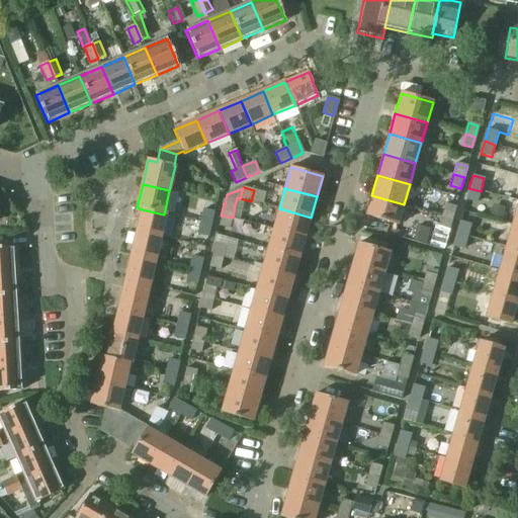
[(468,188),(465,200),(477,203),(481,191),(468,188)]
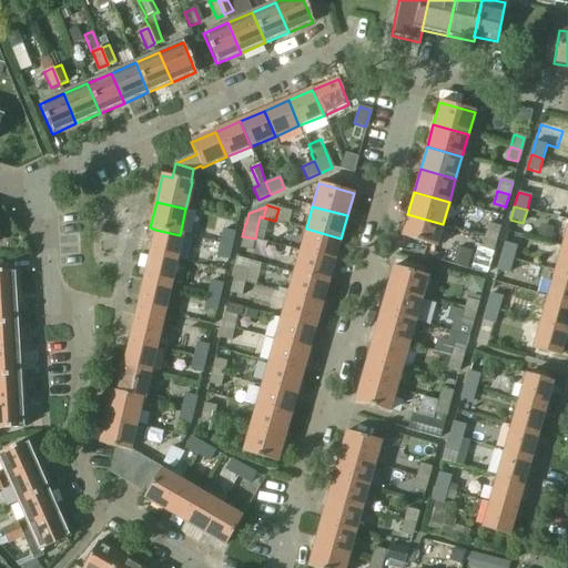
[(279,209),(275,221),(287,224),(291,212),(279,209)]
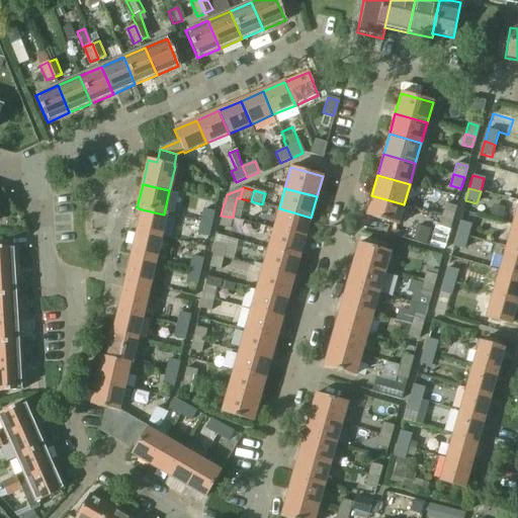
[(398,225),(404,204),(371,195),(365,216),(398,225)]
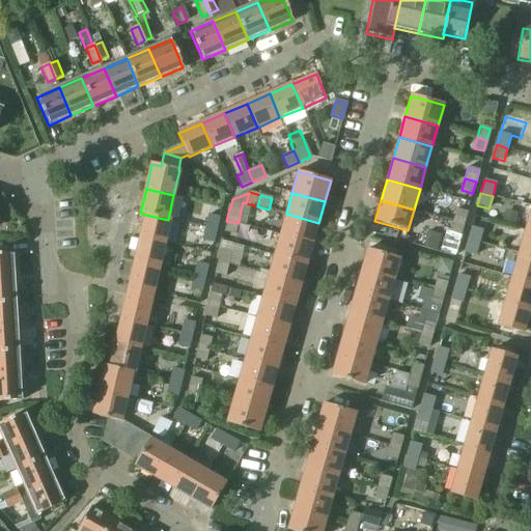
[(456,210),(453,221),(464,224),(468,213),(456,210)]
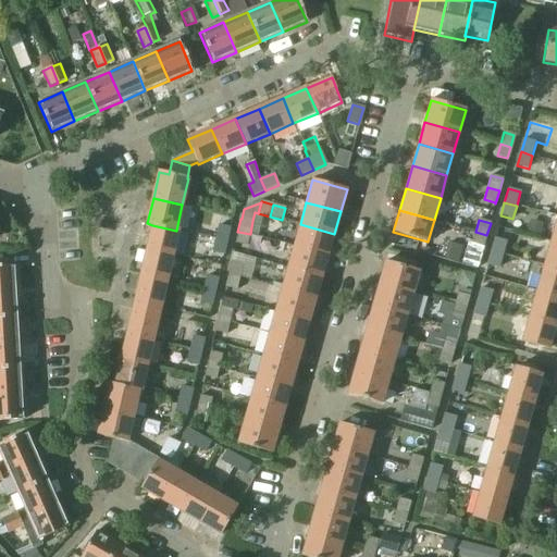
[(300,224),(294,246),(327,256),(334,234),(300,224)]
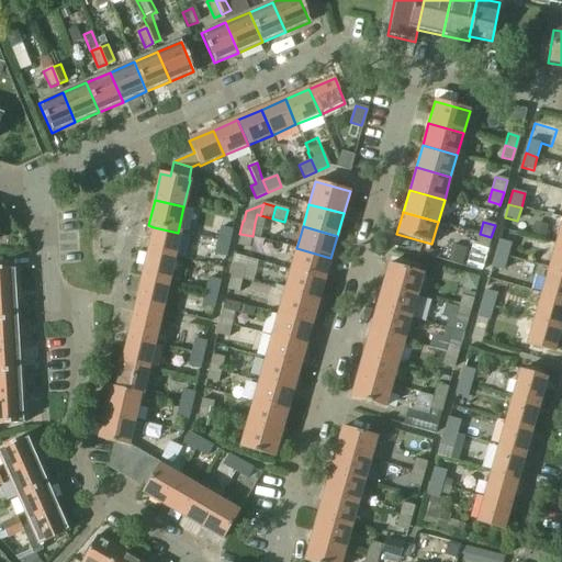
[(154,227),(148,253),(175,259),(180,233),(178,233),(154,227)]
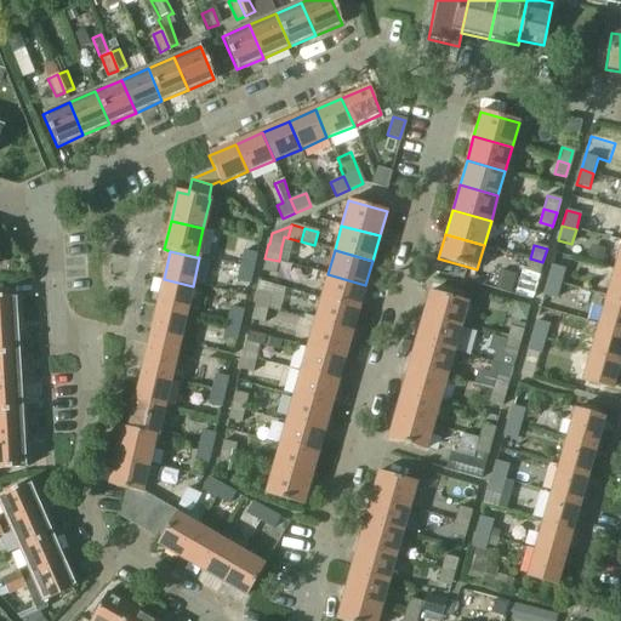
[(243,251),(238,273),(252,275),(257,255),(243,251)]
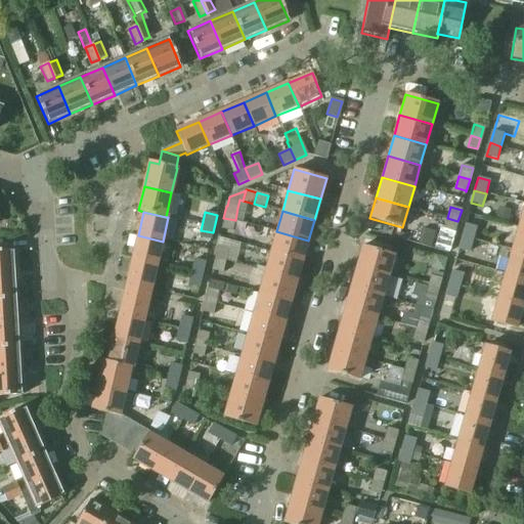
[(223,218),(221,229),(222,229),(232,231),(235,220),(224,218),(223,218)]
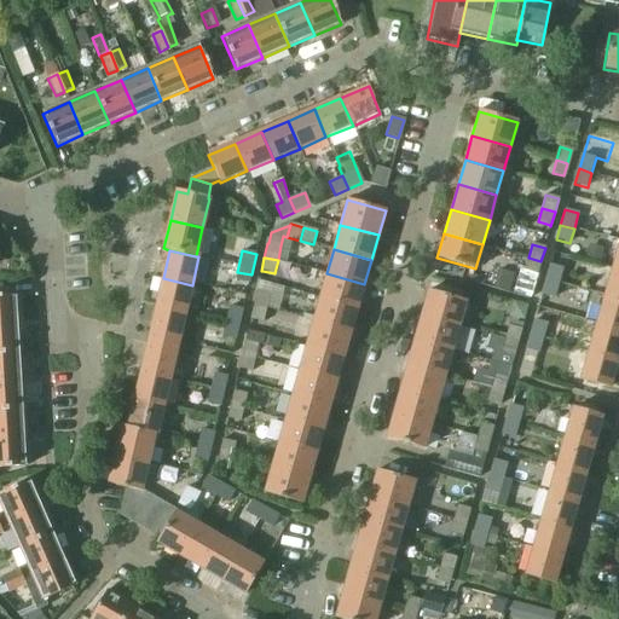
[(524,271),(536,275),(537,275),(541,261),(528,258),(524,271)]
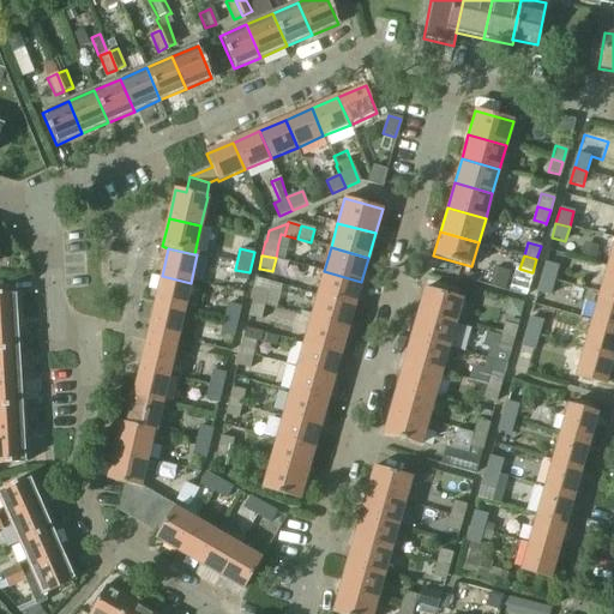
[(545,263),(540,277),(554,281),(558,266),(545,263)]
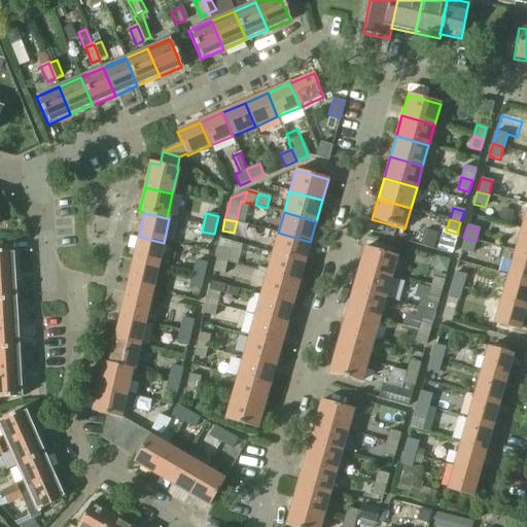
[(202,232),(201,240),(212,242),(214,234),(202,232)]
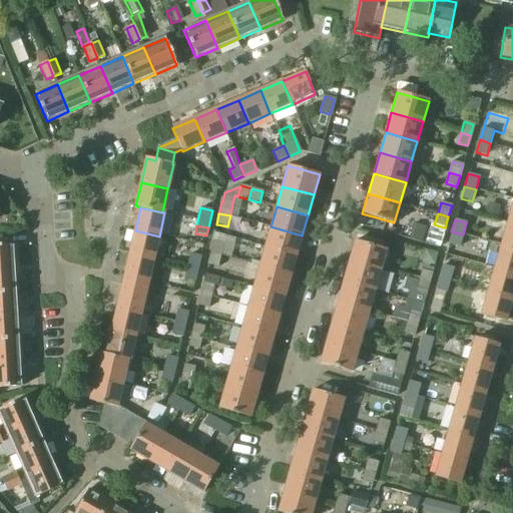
[(271,226),(265,246),(297,255),(302,235),(271,226)]
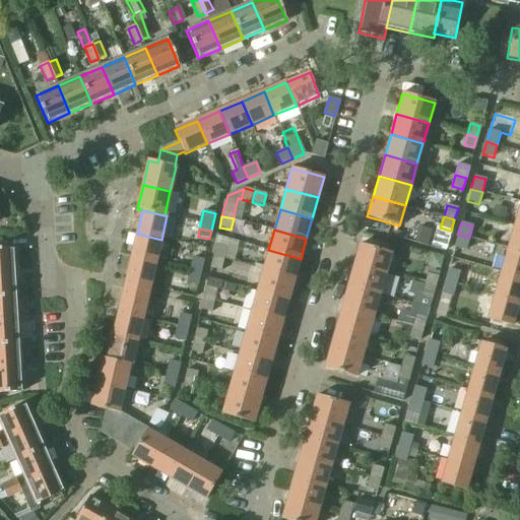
[(519,232),(513,230),(506,254),(519,258),(519,232)]
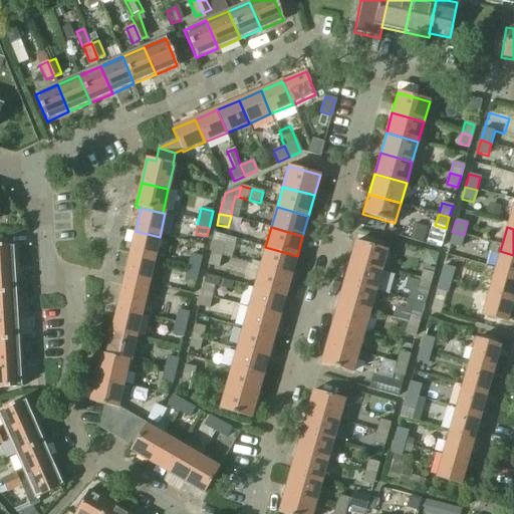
[(136,231),(130,254),(154,260),(160,237),(136,231)]
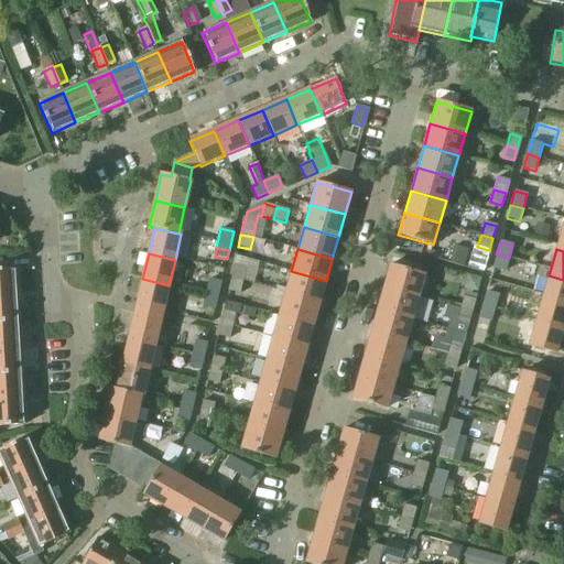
[(496,255),(492,269),(506,272),(509,258),(496,255)]
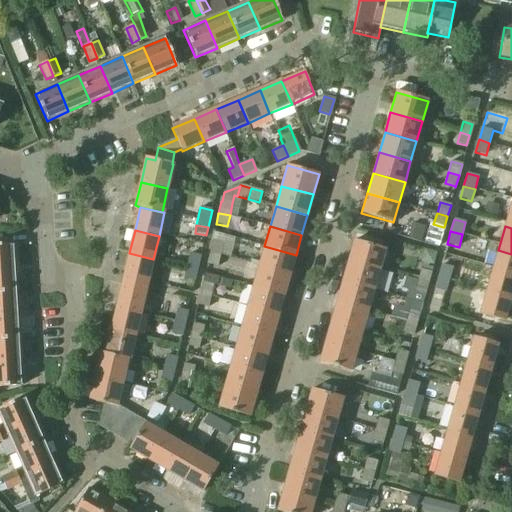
[(212,241),(209,253),(210,253),(220,255),(223,244),(225,235),(215,233),(213,242),(212,241)]
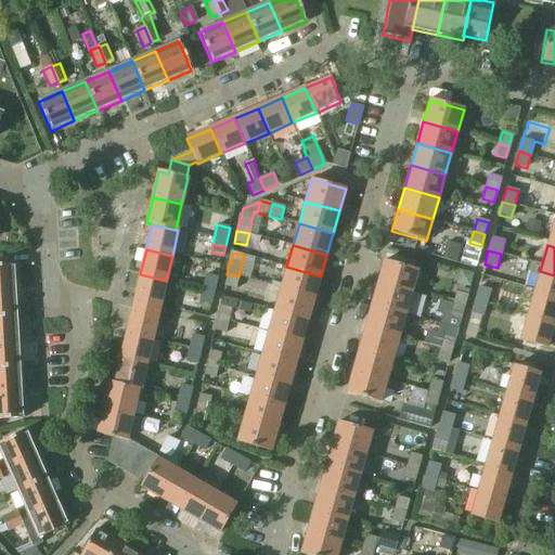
[(384,261),(377,283),(411,293),(417,271),(384,261)]
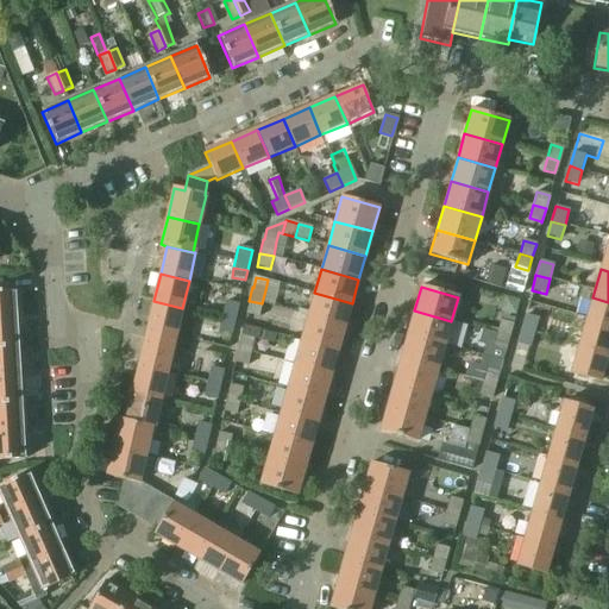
[(0,290),(0,319),(17,319),(16,290),(0,290)]
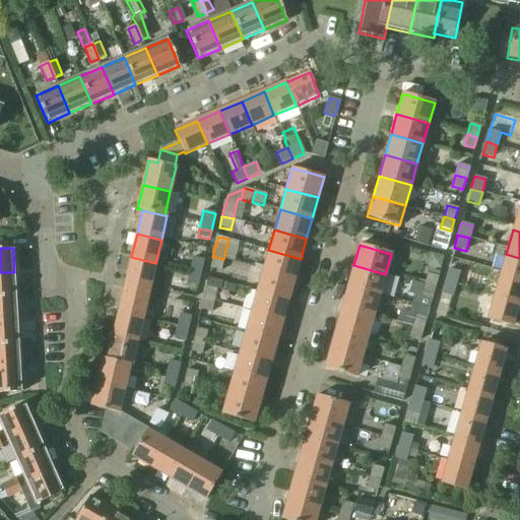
[(268,250),(262,270),(295,279),(301,259),(268,250)]
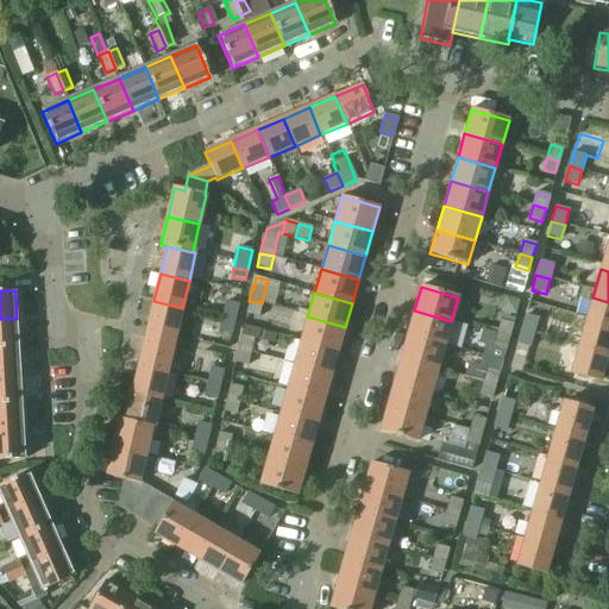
[(608,302),(592,297),(584,326),(608,332),(608,302)]
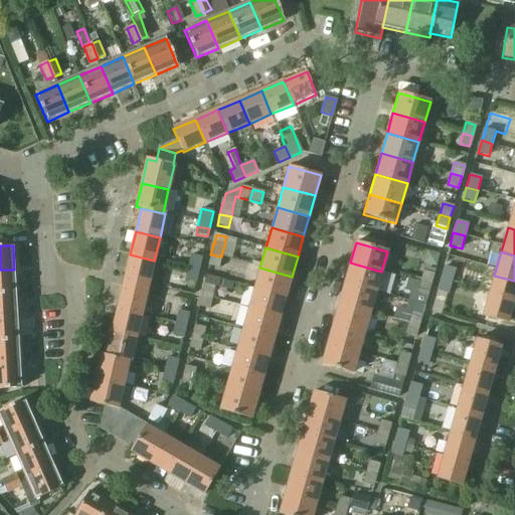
[(130,254),(125,279),(124,282),(124,286),(135,289),(136,284),(137,281),(149,284),(154,261),(130,254)]
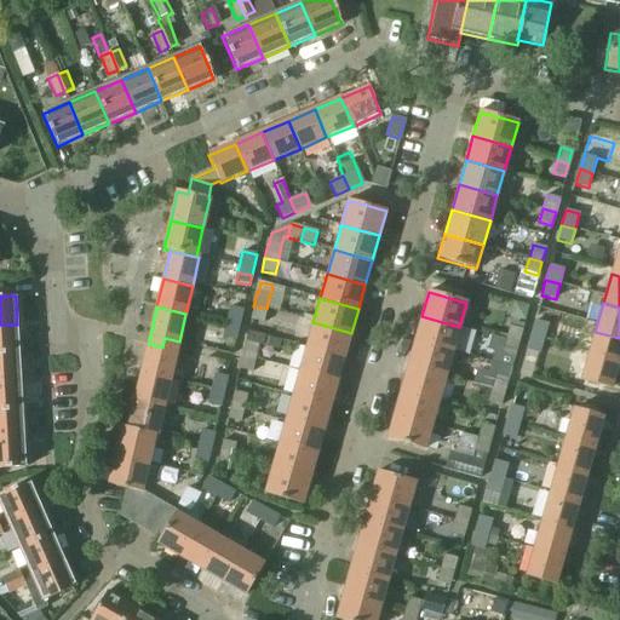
[(229,306),(227,322),(241,325),(245,310),(229,306)]
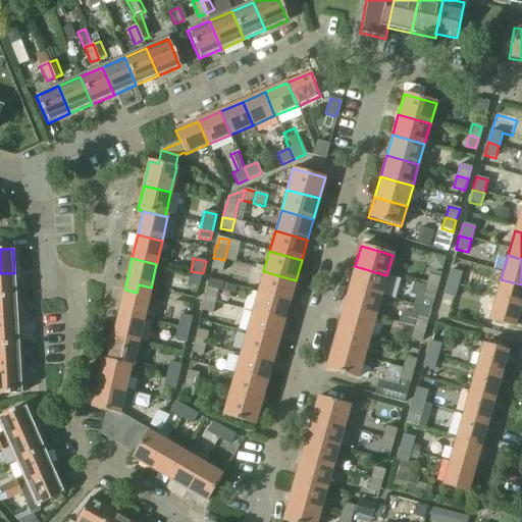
[(213,258),(210,269),(212,270),(221,272),(224,260),(214,258),(213,258)]
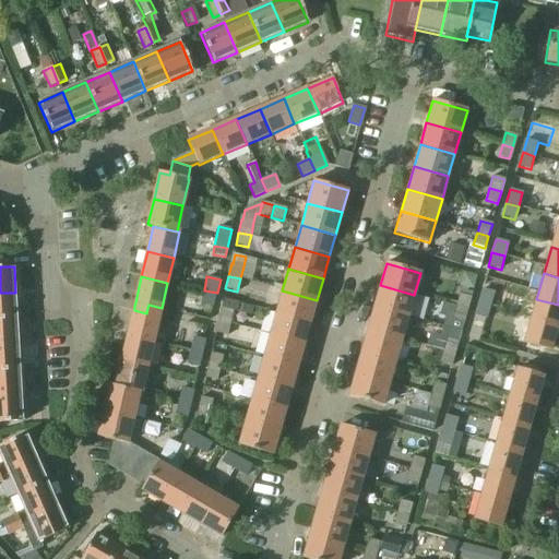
[(380,285),(373,307),(408,317),(414,295),(380,285)]
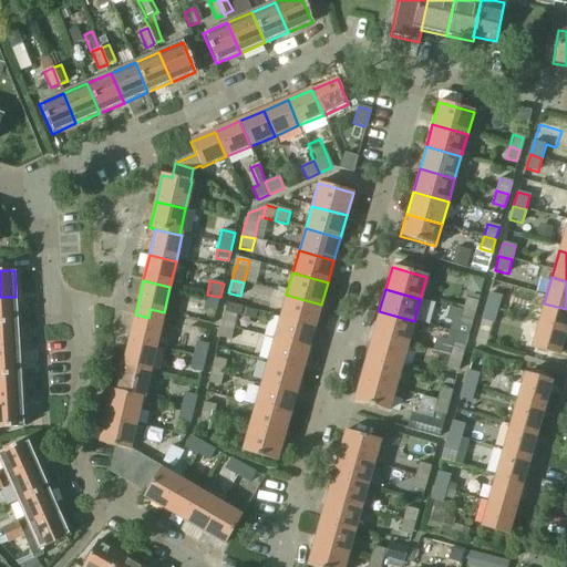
[(488,292),(482,315),(495,319),(501,297),(488,292)]
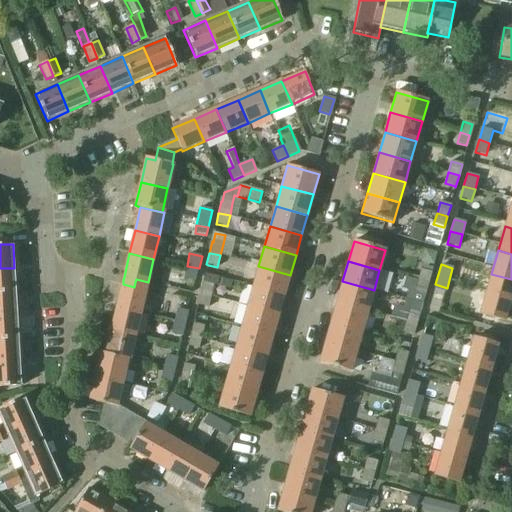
[(184,278),(196,281),(199,268),(187,266),(184,278)]
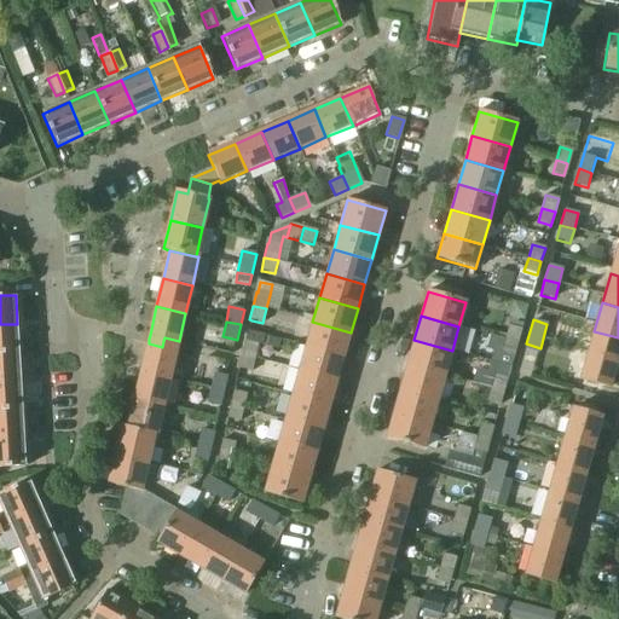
[(312,322),(306,346),(343,357),(351,333),(312,322)]
